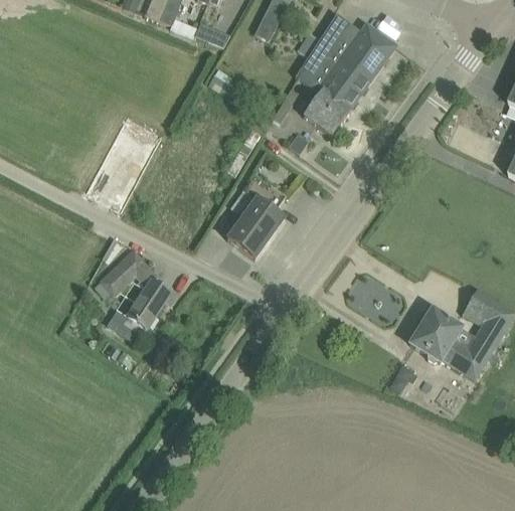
[(126,0),(123,8),(135,13),(140,0),(126,0)]
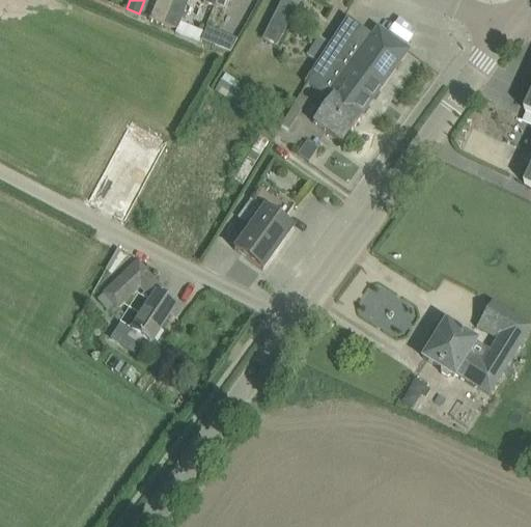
[(157,0),(150,16),(163,21),(171,0),(157,0)]
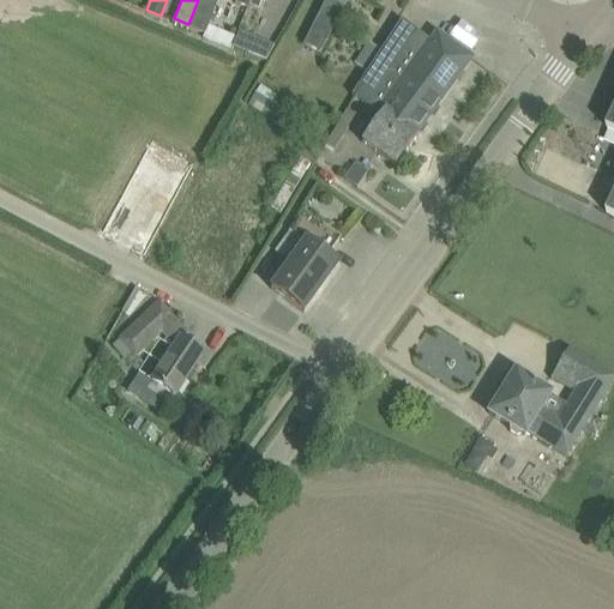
[(198,0),(188,24),(204,30),(202,36),(230,48),(236,34),(209,22),(217,0),(198,0)]
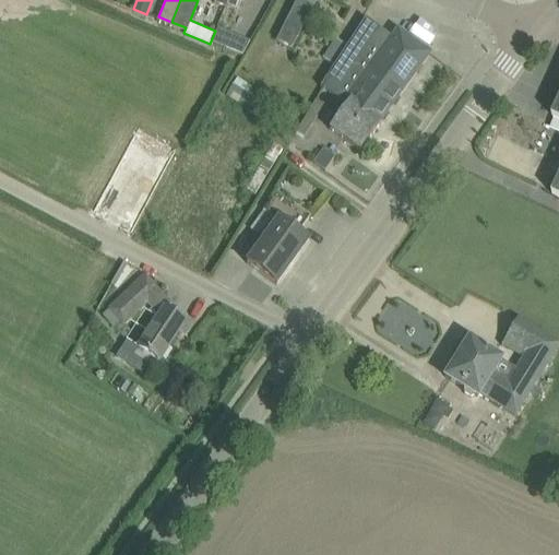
[(227,0),(225,4),(237,9),(240,0),(227,0)]
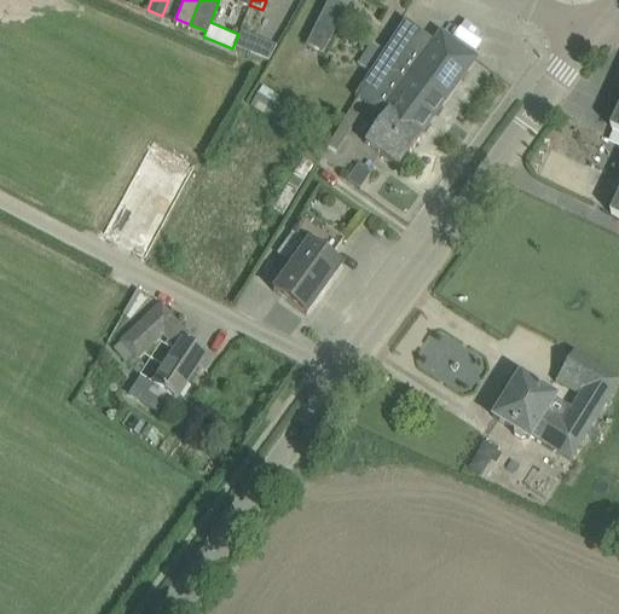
[(327,0),(308,41),(325,50),(348,0),(327,0)]
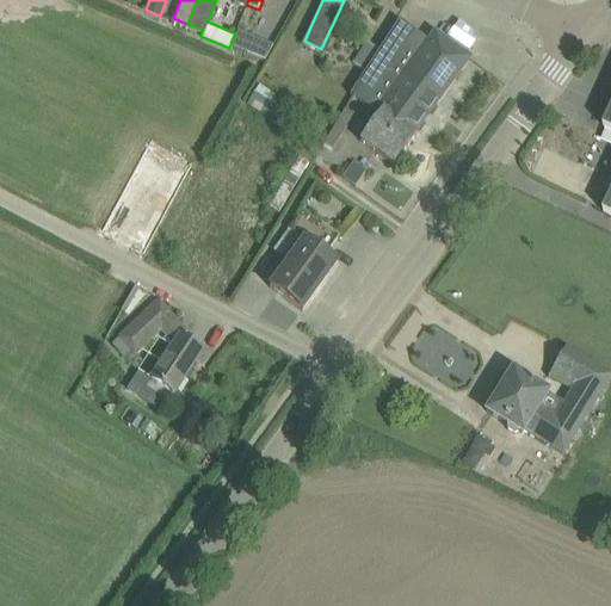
[(430,38),(400,17),(350,91),(370,106),(374,103),(382,107),(360,137),(394,162),(417,131),(415,131),(470,56),(436,30),(430,38)]
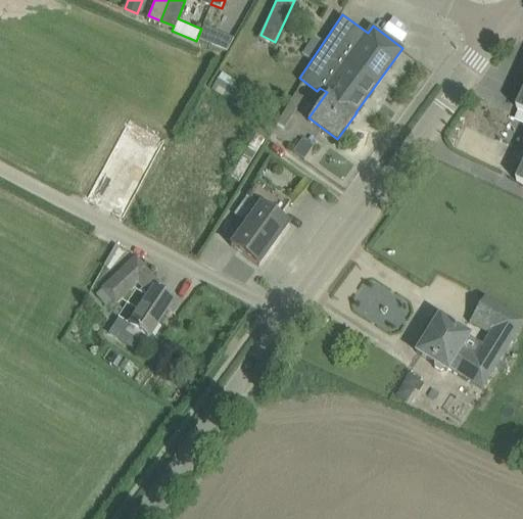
[(207,41),(214,28),(204,24),(198,37),(207,41)]
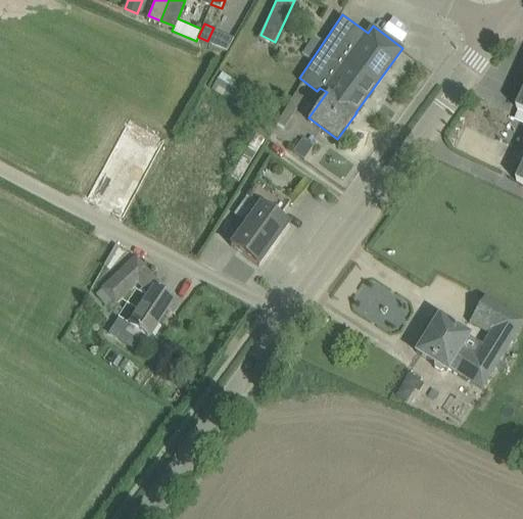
[(218,77),(218,76),(211,85),(226,94),(232,85),(218,77)]
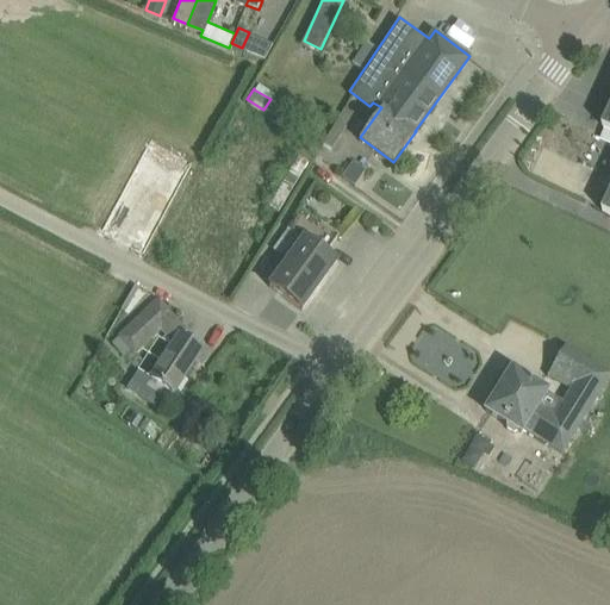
[(344,106),(323,141),(331,145),(353,111),(344,106)]
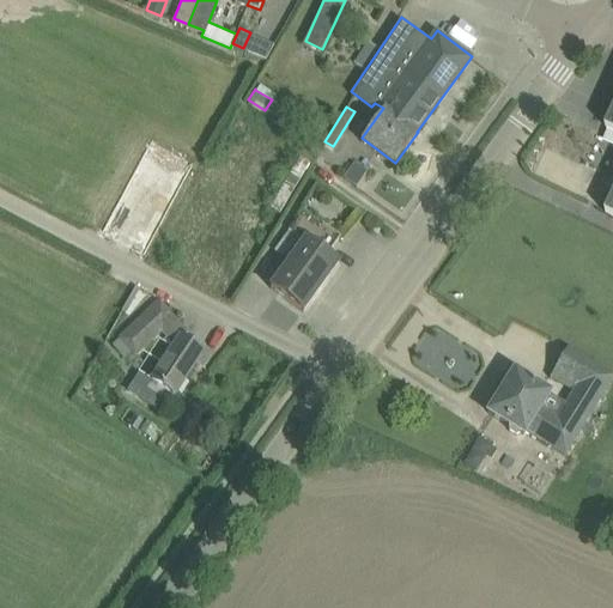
[(322,115),(308,115),(307,128),(321,129),(322,115)]
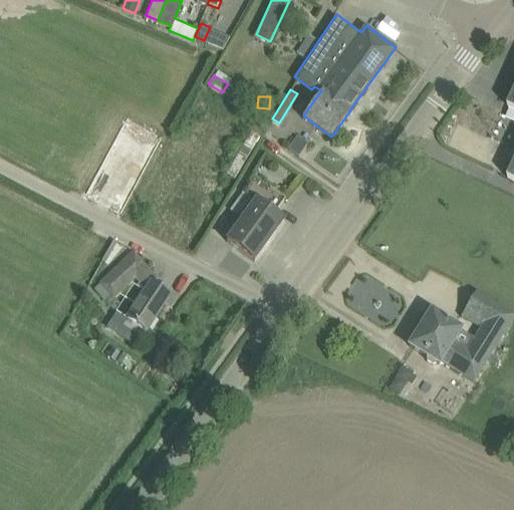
[(124,113),(85,193),(124,212),(164,133),(124,113)]
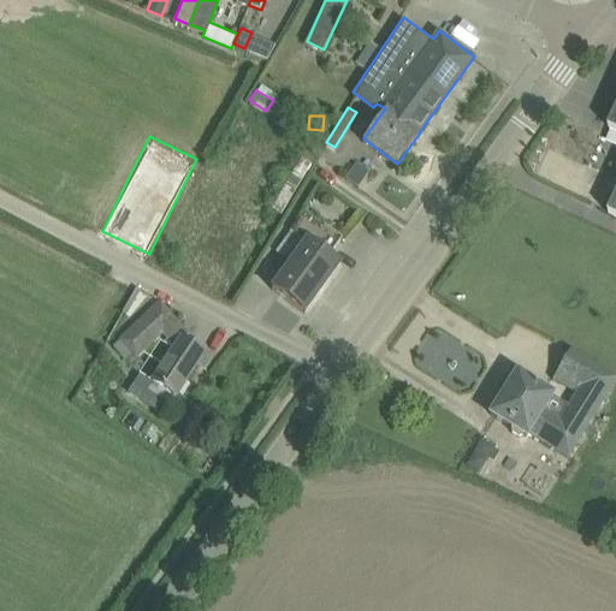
[(357,183),(368,168),(356,160),(345,175),(357,183)]
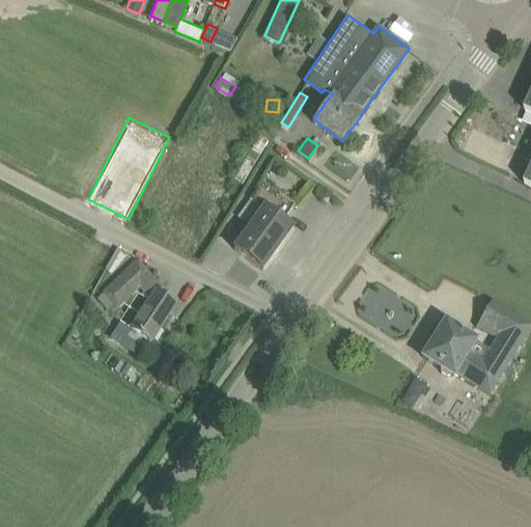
[(250,197),(263,207),(234,247),(263,268),(292,226),(283,220),(294,205),(295,206),(296,205),(261,181),(250,197)]
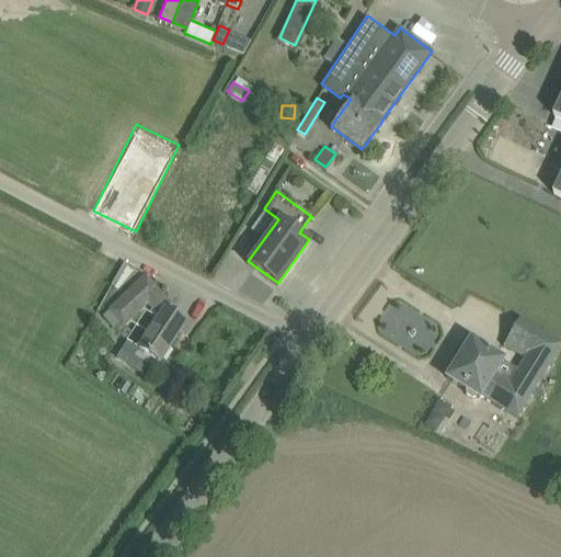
[(160,314),(139,347),(159,360),(186,320),(167,307),(173,302),(172,300),(171,302),(147,275),(111,307),(125,322),(148,300),(160,314)]
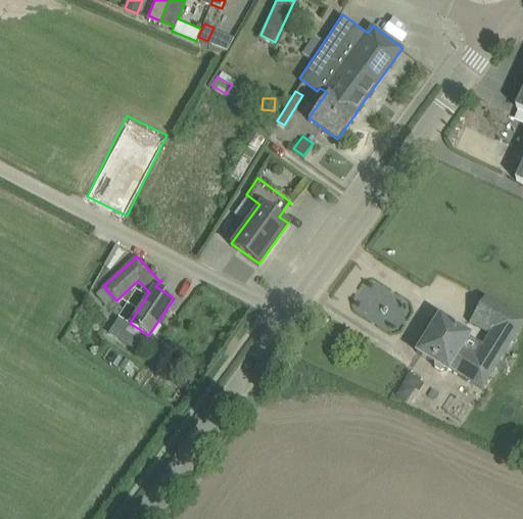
[(489,332),(483,342),(439,315),(438,317),(434,317),(429,324),(431,328),(418,350),(447,369),(448,366),(481,386),(522,320),(522,318),(484,294),(469,319),(489,332)]
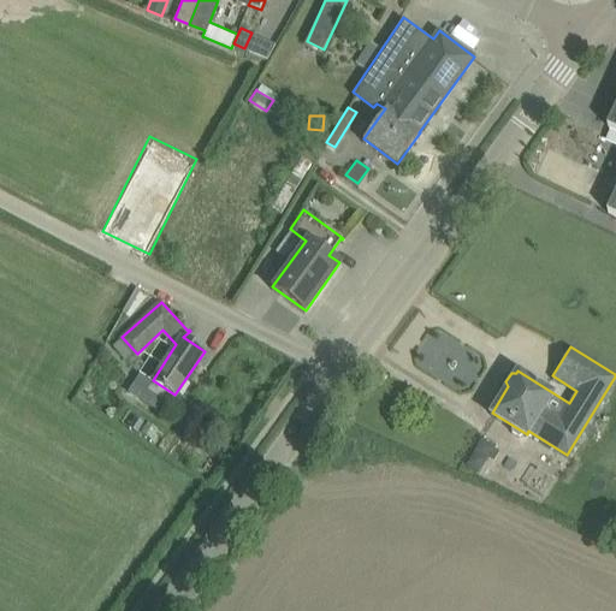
[(136,429),(143,417),(135,411),(128,423),(136,429)]
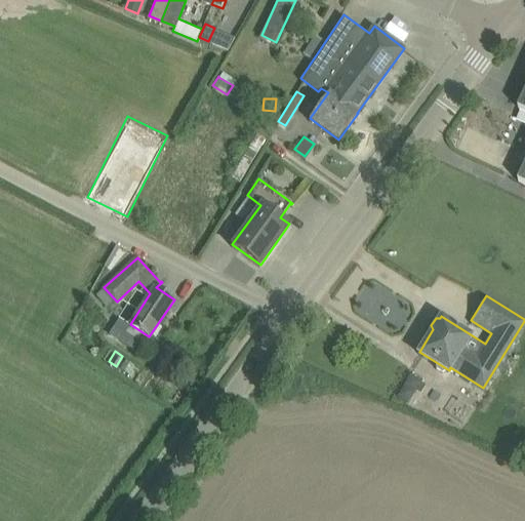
[(420,404),(432,382),(409,370),(398,393),(420,404)]
